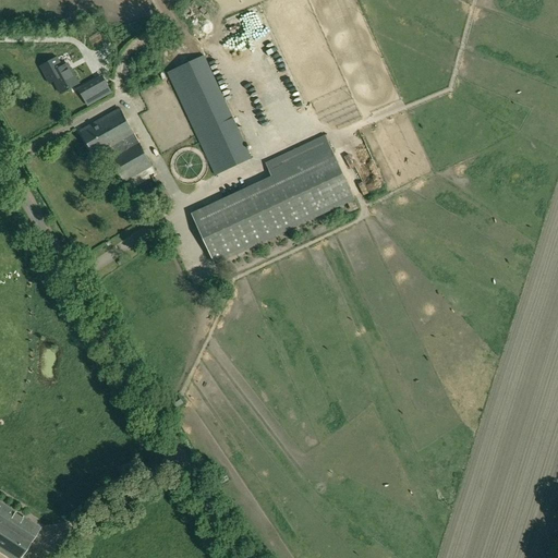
[(252,158),(206,57),(177,70),(170,73),(216,174),(252,158)]
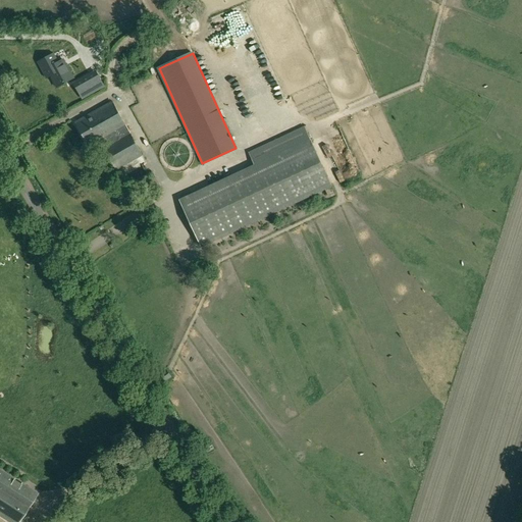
[(64,60),(53,66),(49,57),(39,62),(47,77),(51,75),(57,88),(73,79),(64,60)]
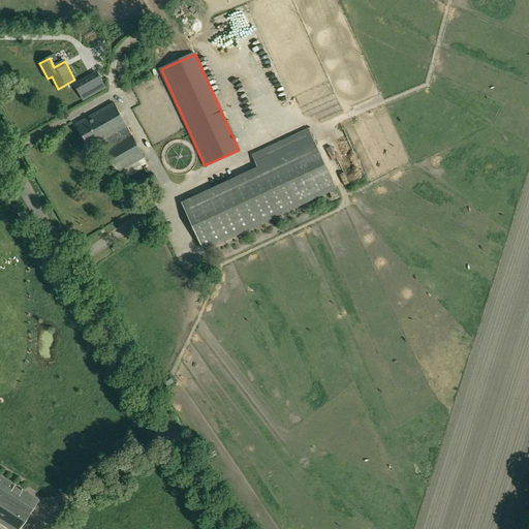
[(84,99),(105,88),(99,76),(79,89),(84,99)]
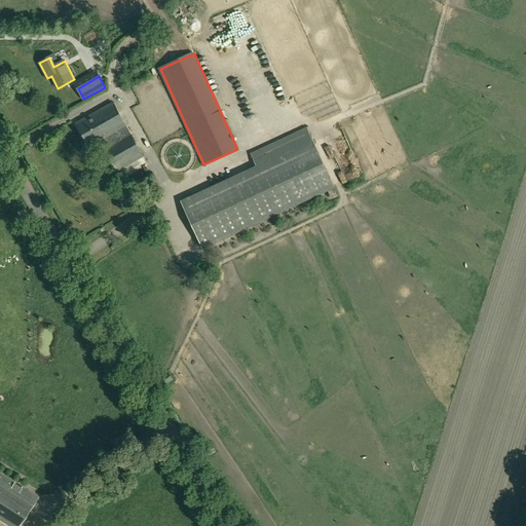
[(118,172),(144,157),(114,104),(78,124),(90,147),(101,141),(118,172)]
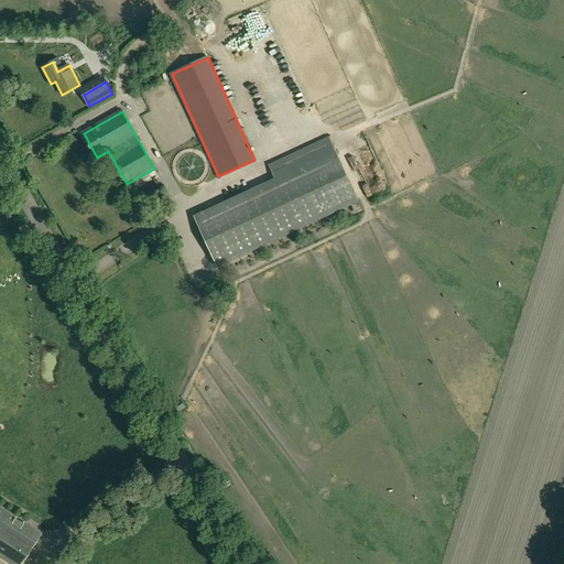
[(269,164),(275,179),(195,216),(218,267),(359,202),(328,137),(269,164)]
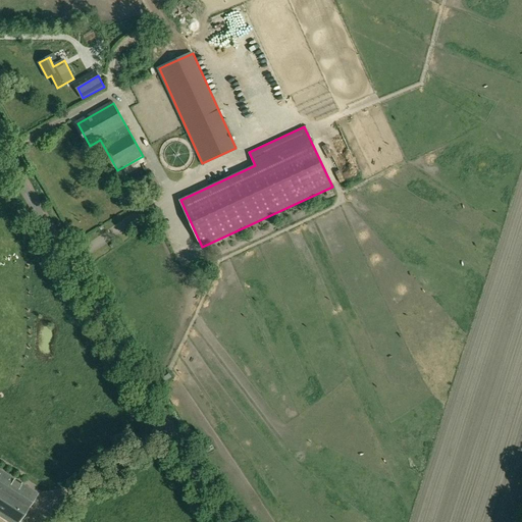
[(153,172),(147,174),(155,190),(160,187),(153,172)]
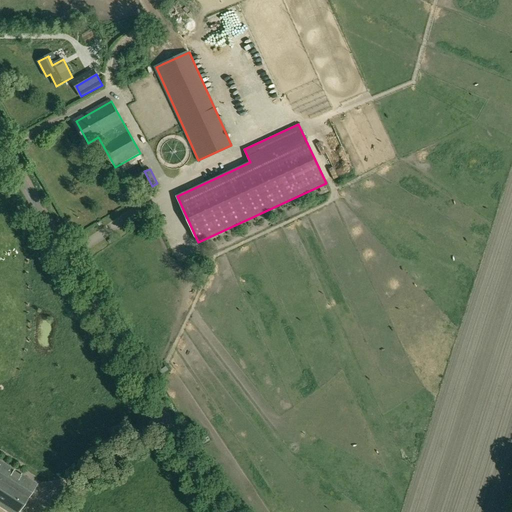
[(168,370),(163,363),(156,367),(161,375),(168,370)]
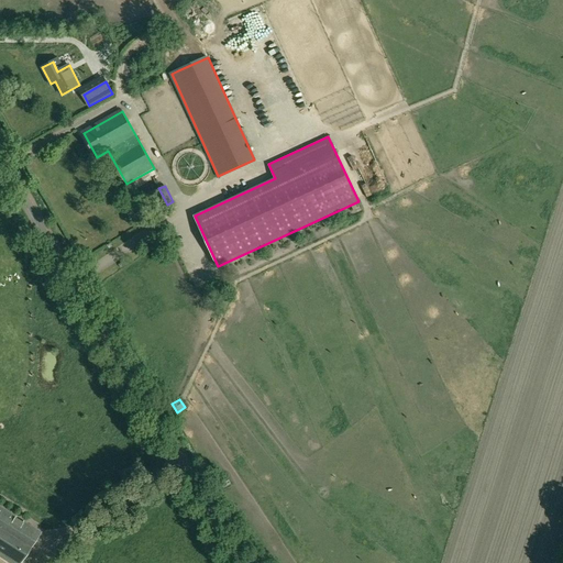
[(231,484),(225,476),(219,482),(223,489),(231,484)]
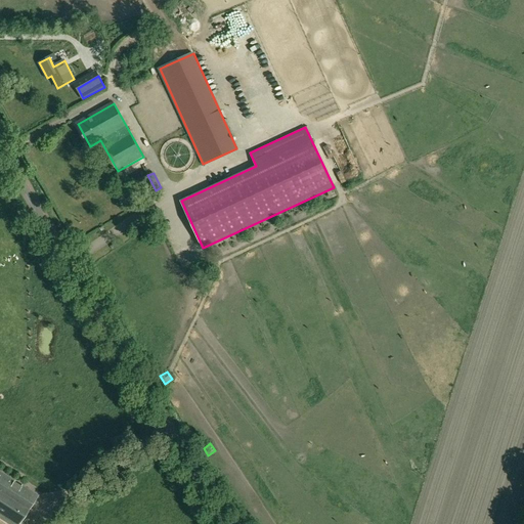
[(0,518),(9,523),(18,523),(37,496),(0,472),(0,518)]
